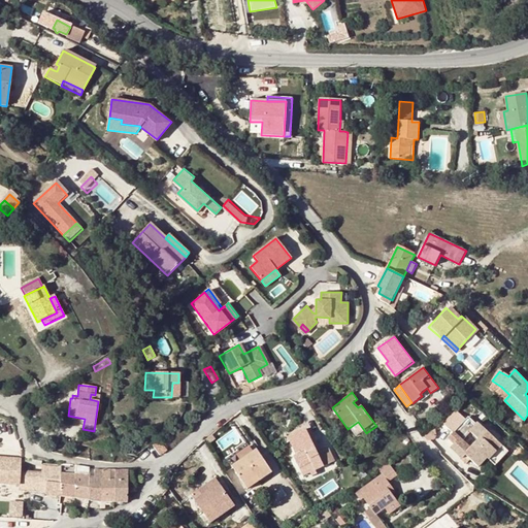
[(68,416),(67,422),(84,424),(85,419),(68,416)]
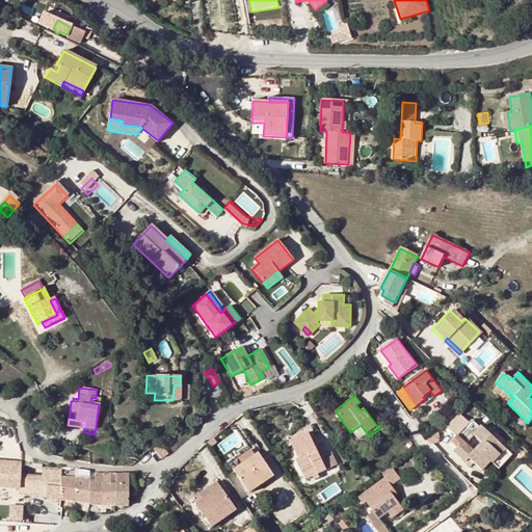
[(471,457),(475,461),(473,462),(482,471),(490,462),(491,463),(505,449),(481,427),(480,428),(472,421),(452,443),(457,448),(454,451),(466,462),(471,457)]
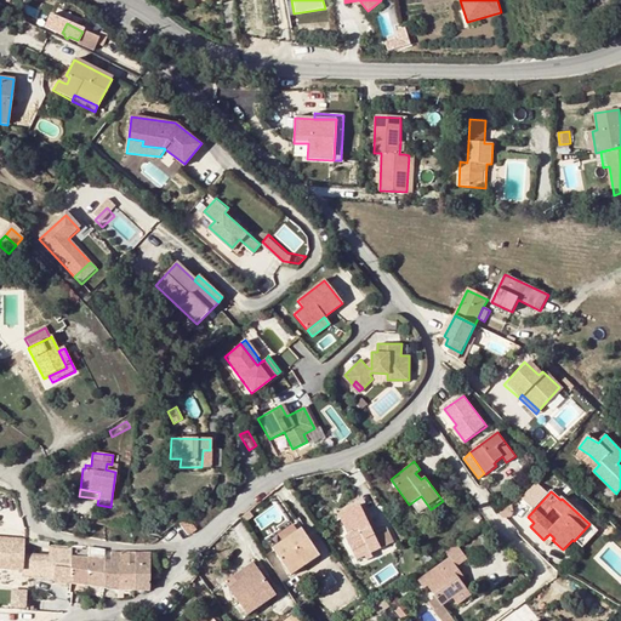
[(349,535),(345,536),(357,560),(392,543),(385,529),(374,534),(368,520),(357,525),(354,519),(345,525),(349,535)]
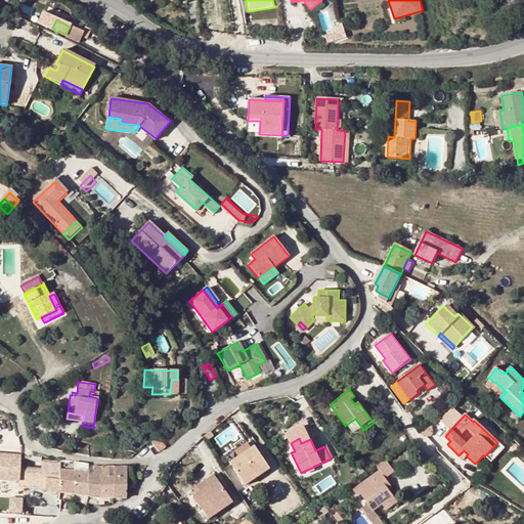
[(150,451),(157,446),(153,439),(145,445),(150,451)]
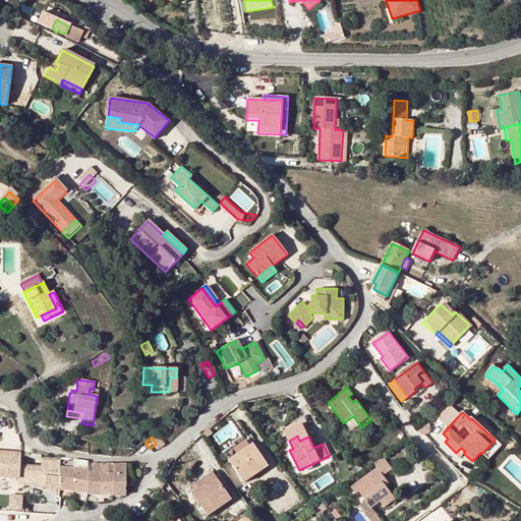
[(486,459),(500,445),(495,440),(481,454),(486,459)]
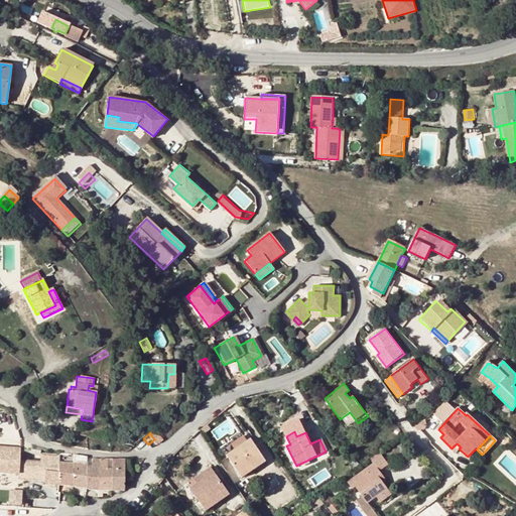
[(234,450),(247,441),(244,436),(230,445),(234,450)]
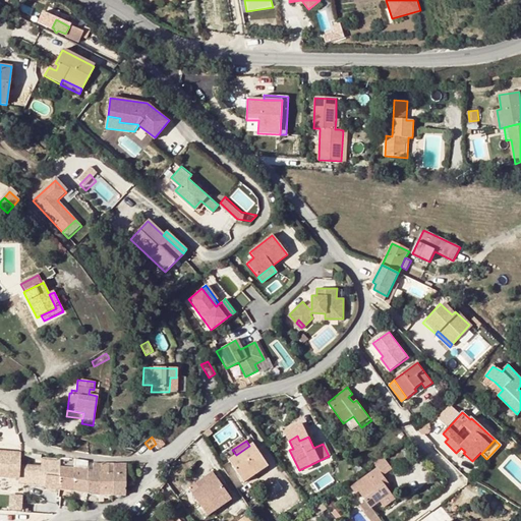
[(145,443),(134,450),(140,456),(150,449),(145,443)]
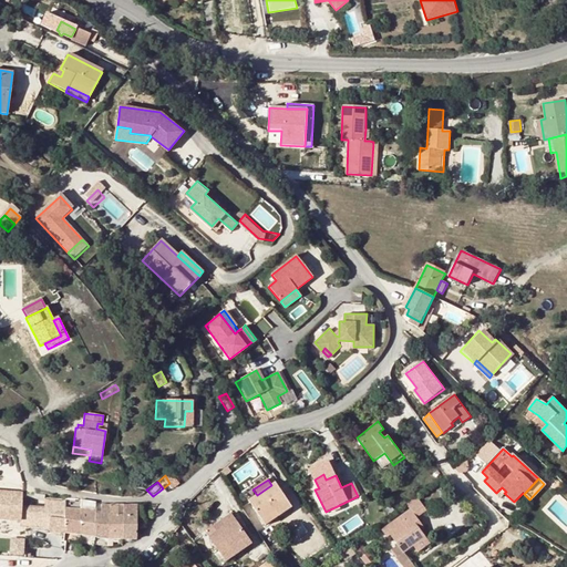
[(163,488),(166,494),(174,488),(169,483),(163,488)]
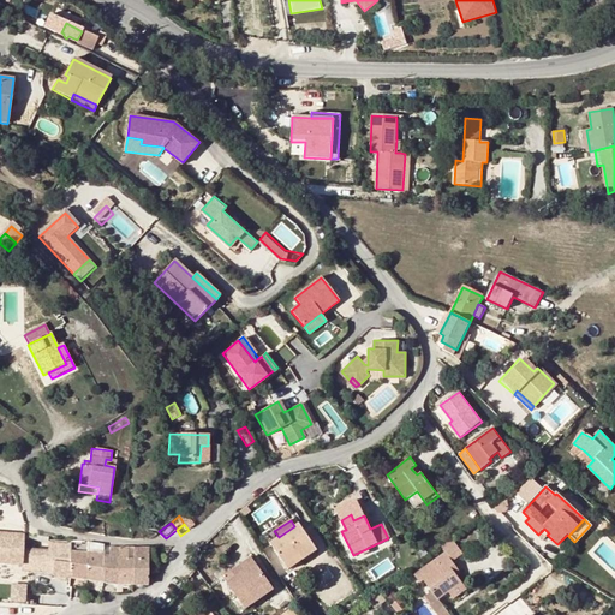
[(300,556),(315,547),(303,529),(298,532),(294,526),(279,537),(270,543),(288,571),(303,560),(300,556)]
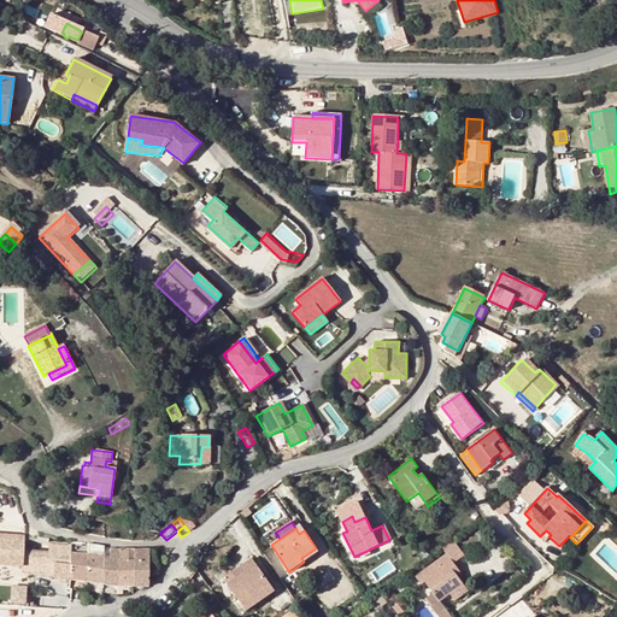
[(540,536),(545,540),(548,536),(551,535),(546,530),(540,536)]
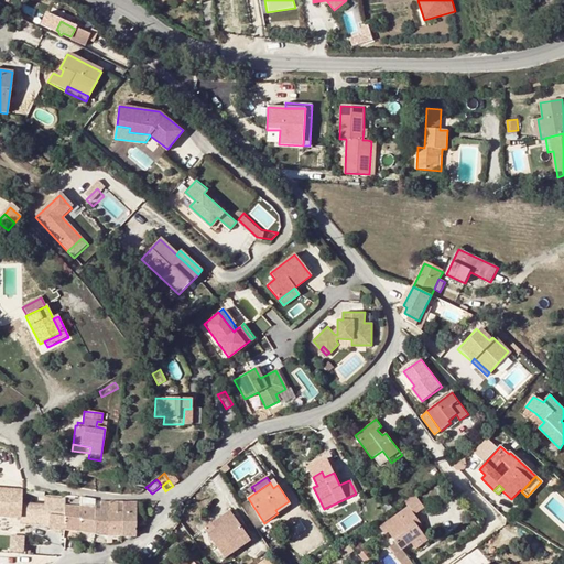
[(413,513),(423,506),(414,494),(403,501),(409,507),(380,527),(384,534),(388,532),(400,550),(410,543),(415,551),(429,541),(423,534),(419,528),(416,523),(419,521),(413,513)]
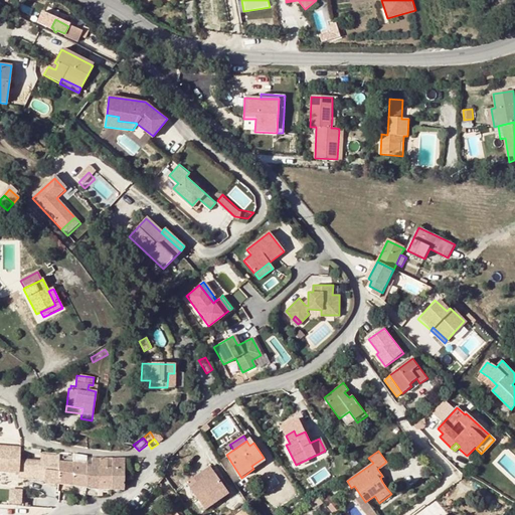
[(58,462),(58,453),(40,452),(39,471),(44,471),(44,482),(58,484),(58,462)]
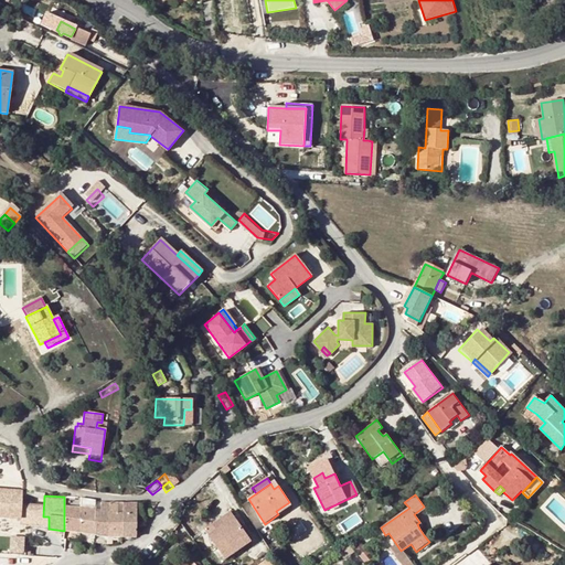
[(95,500),(82,498),(82,508),(80,533),(93,535),(94,511),(95,500)]
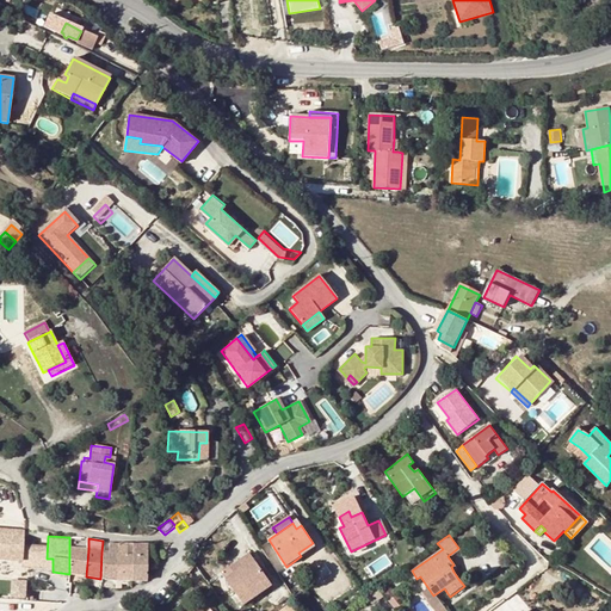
[(116,581),(118,543),(116,543),(107,543),(107,553),(102,553),(100,579),(116,581)]
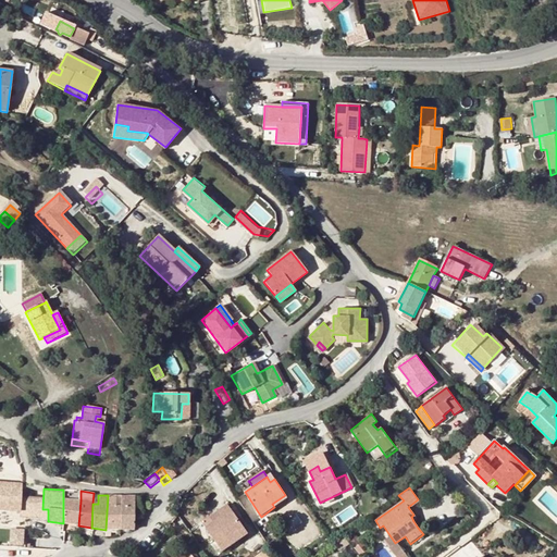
[(120,530),(122,495),(108,495),(106,530),(120,530)]
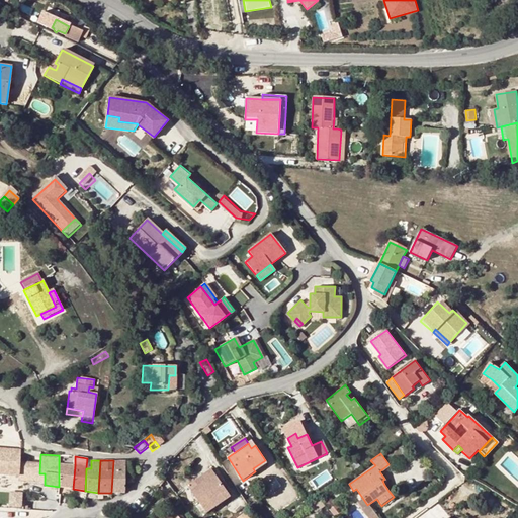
[(111,493),(124,493),(125,460),(113,460),(111,493)]
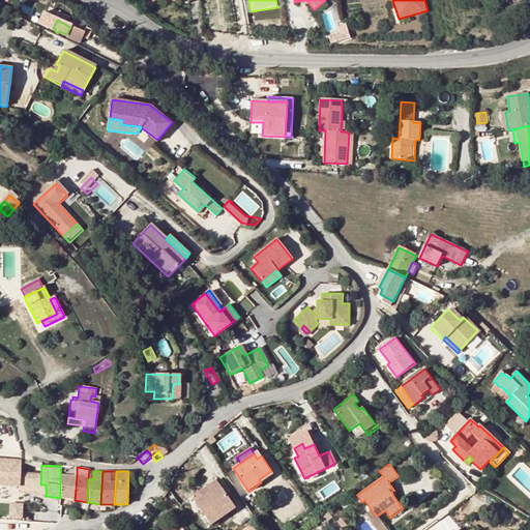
[(259,479),(261,482),(273,475),(271,471),(259,479)]
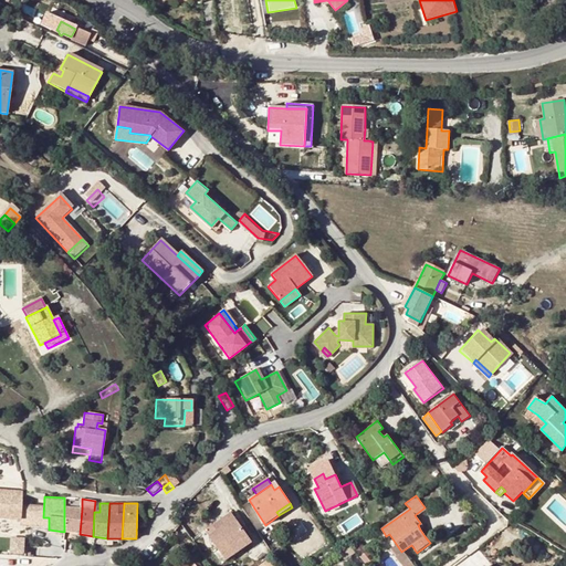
[(394,509),(389,503),(384,507),(388,513),(394,509)]
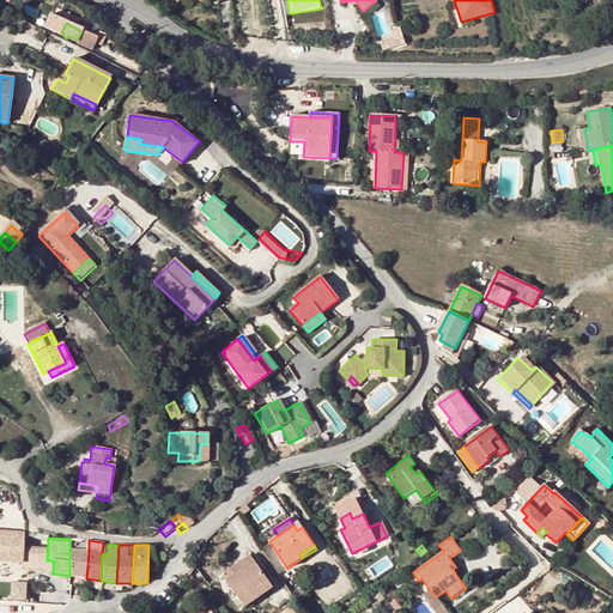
[(70,550),(70,576),(86,578),(89,551),(70,550)]
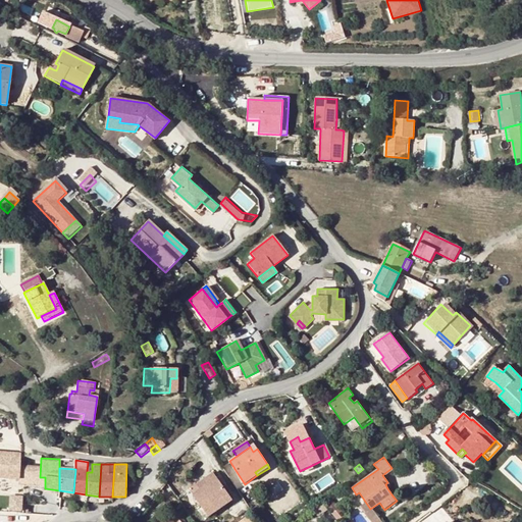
[(193,493),(216,477),(213,472),(190,488),(193,493)]
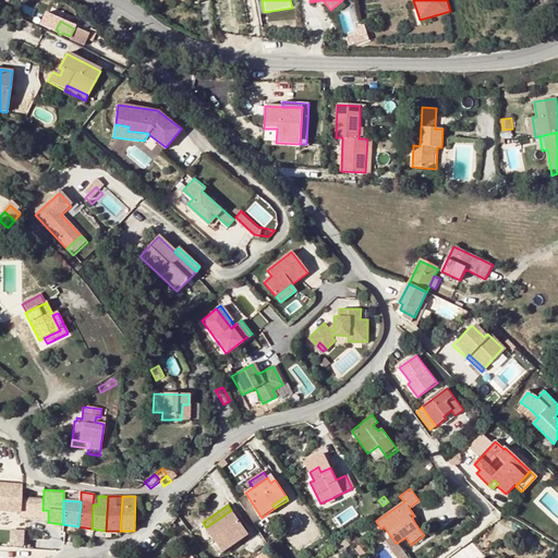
[(219,547),(245,530),(231,510),(206,528),(219,547)]
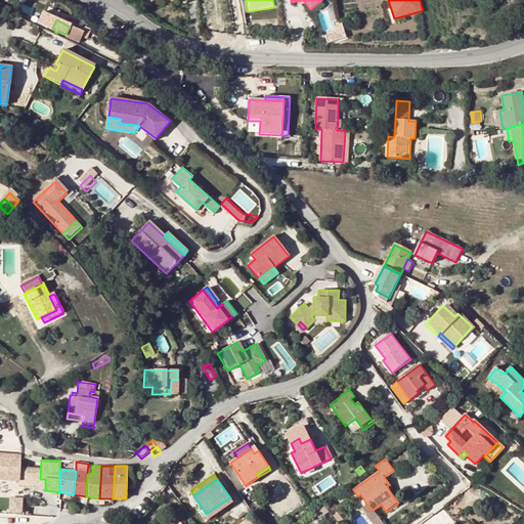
[(13,487),(0,484),(0,494),(11,497),(13,487)]
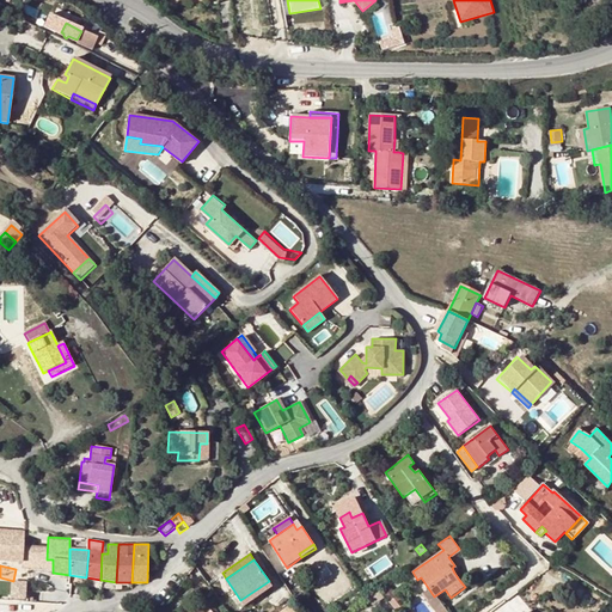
[(244,606),(273,587),(269,581),(240,600),(244,606)]
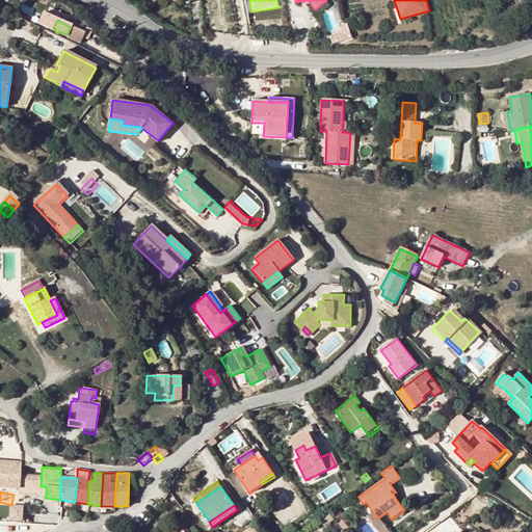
[(0,506),(0,515),(17,519),(18,510),(18,509),(0,506)]
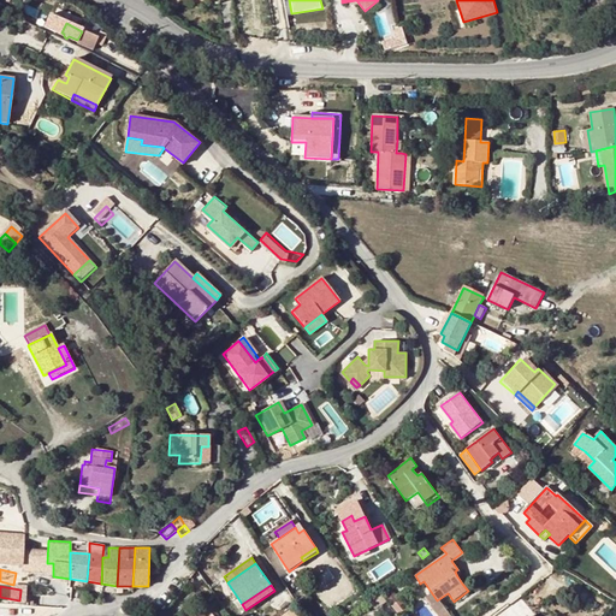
[(21,591),(19,600),(33,603),(34,592),(21,591)]
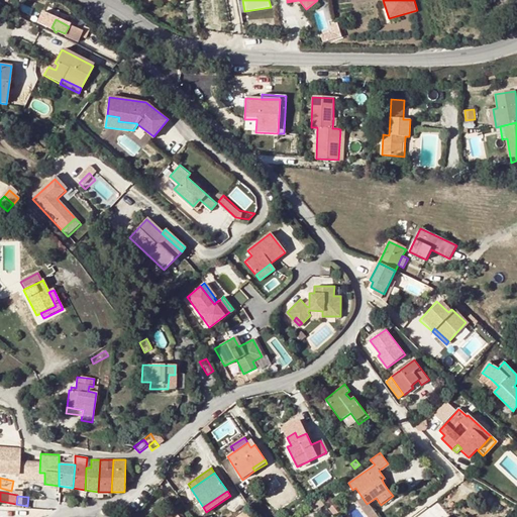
[(315,513),(325,505),(320,499),(310,507),(315,513)]
